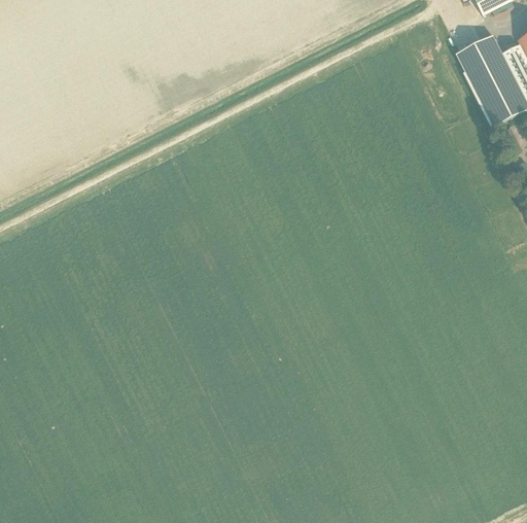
[(476,0),(484,14),(511,0),(476,0)]
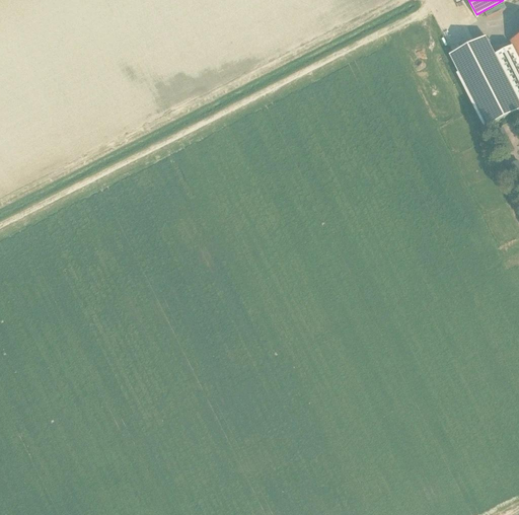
[(518,33),(510,39),(513,43),(518,56),(518,33)]
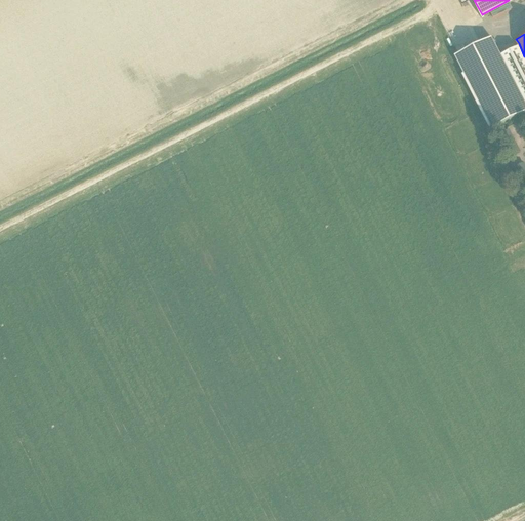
[(454,53),(491,126),(524,109),(524,102),(500,52),(491,35),(454,53)]
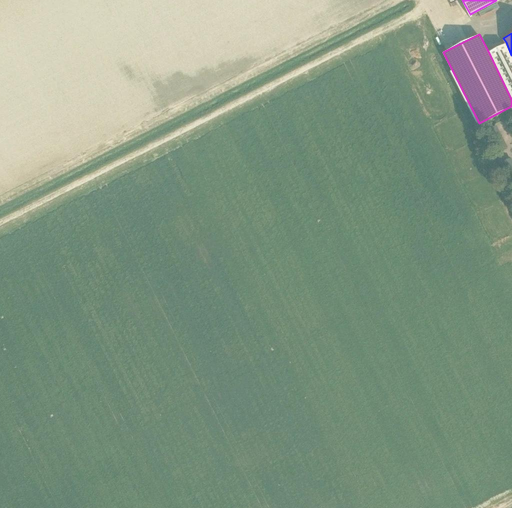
[(511,55),(506,42),(488,51),(511,99),(511,55)]
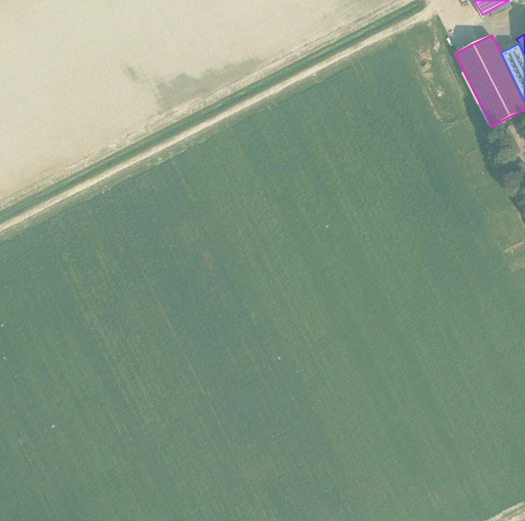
[(524,163),(523,160),(514,164),(521,178),(524,176),(524,163)]
